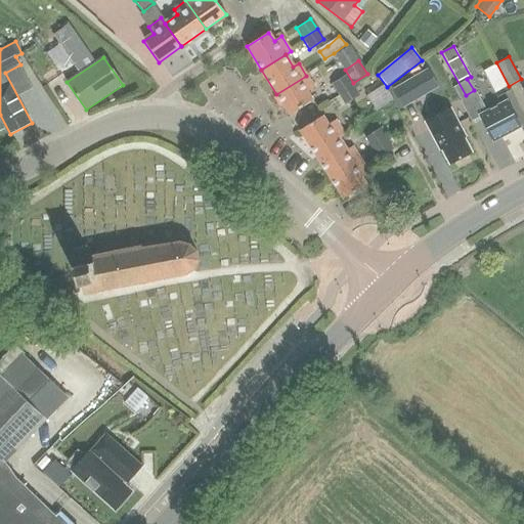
[(493,93),(509,86),(496,62),(482,71),(493,93)]
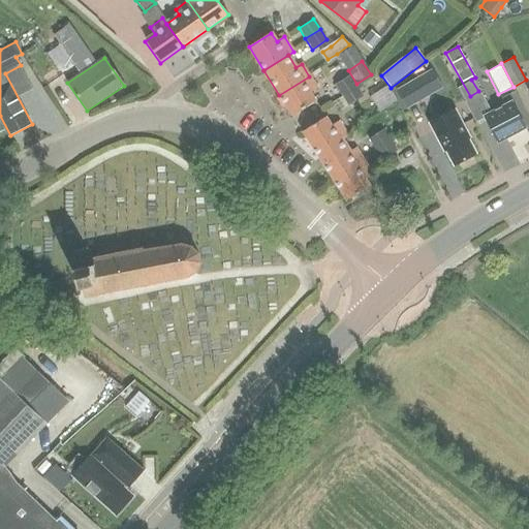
[(397,91),(407,109),(442,88),(432,70),(397,91)]
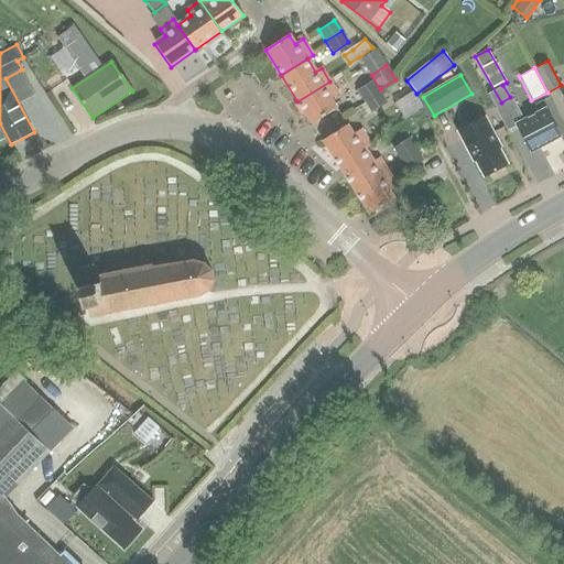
[(357,89),(364,101),(379,91),(371,80),(357,89)]
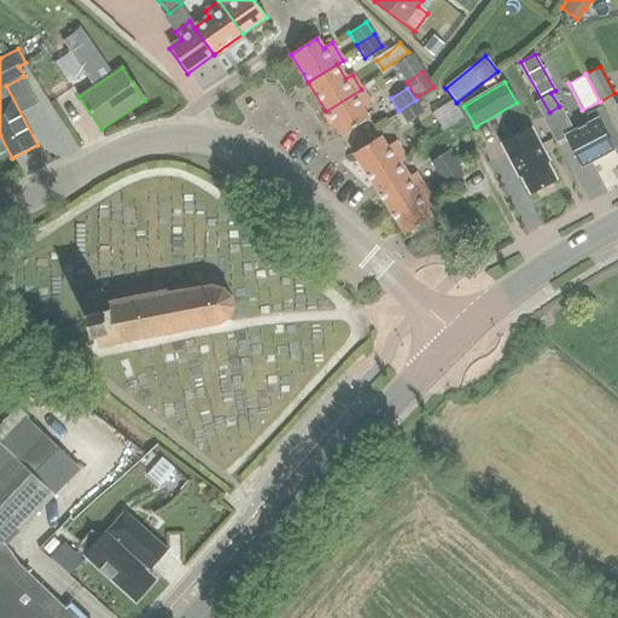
[(371,103),(361,89),(326,111),(342,135),(367,120),(361,109),(371,103)]
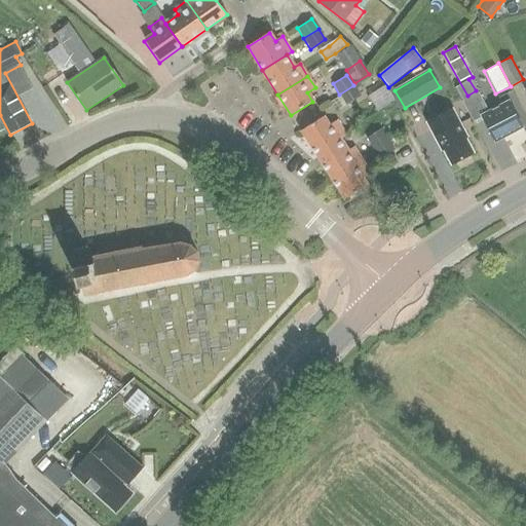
[(339,95),(346,105),(360,96),(353,85),(339,95)]
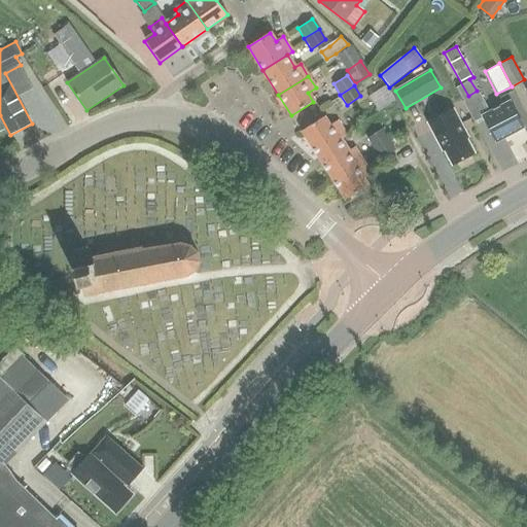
[(495,142),(523,128),(511,102),(489,113),(480,94),(463,102),(473,123),(483,118),(495,142)]
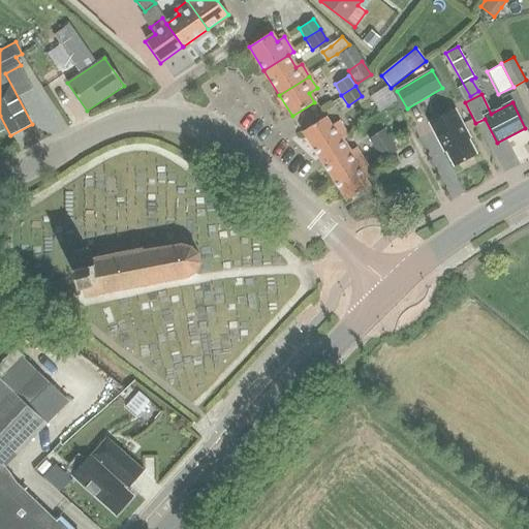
[(455,110),(429,124),(444,152),(446,151),(454,166),(476,154),(468,139),(470,138),(455,110)]
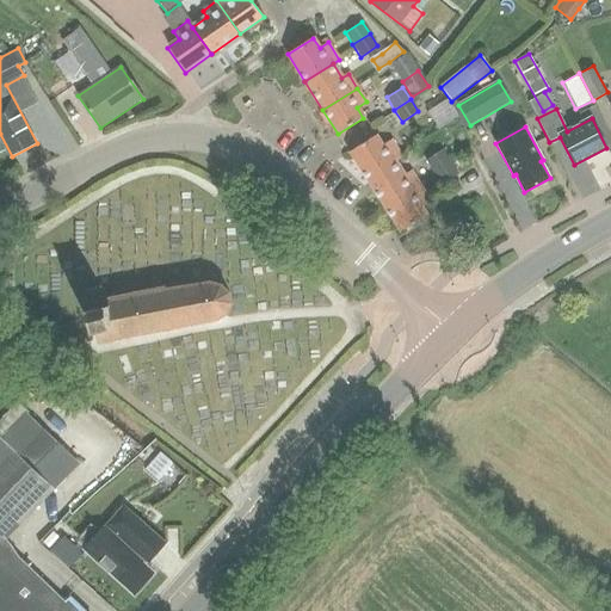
[(368,179),(394,162),(401,158),(390,141),(382,147),(375,136),(351,152),(368,179)]
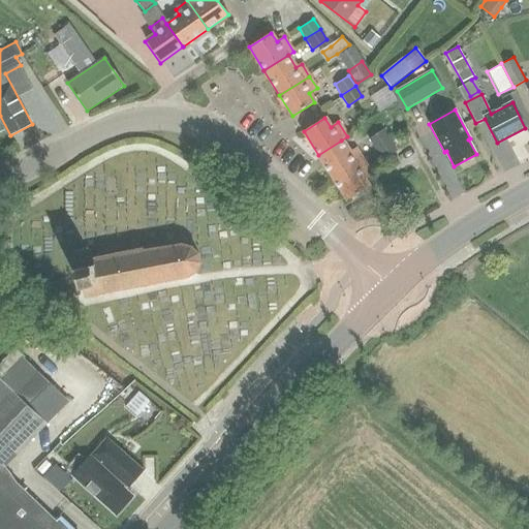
[(376,150),(391,141),(383,129),(369,138),(376,150)]
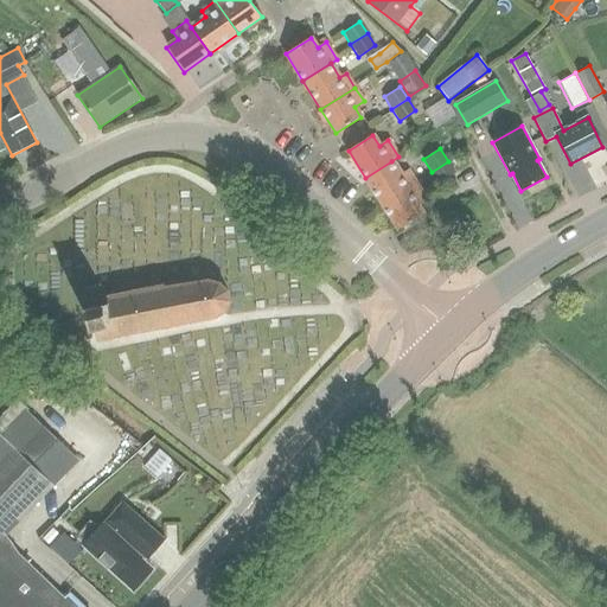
[(448,161),(432,172),(440,186),(457,176),(455,173),(466,167),(458,154),(448,161)]
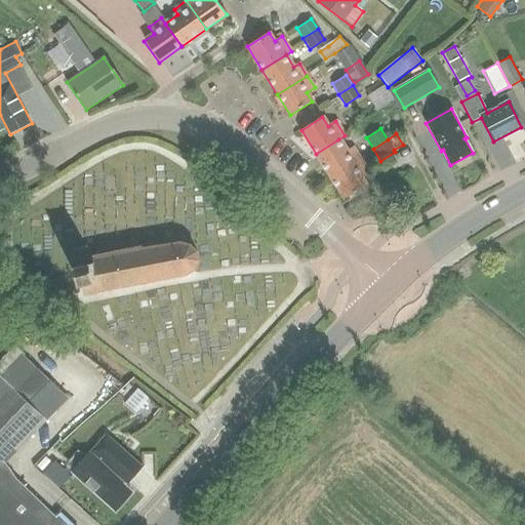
[(347,152),(338,139),(316,154),(332,178),(361,160),(353,148),(347,152)]
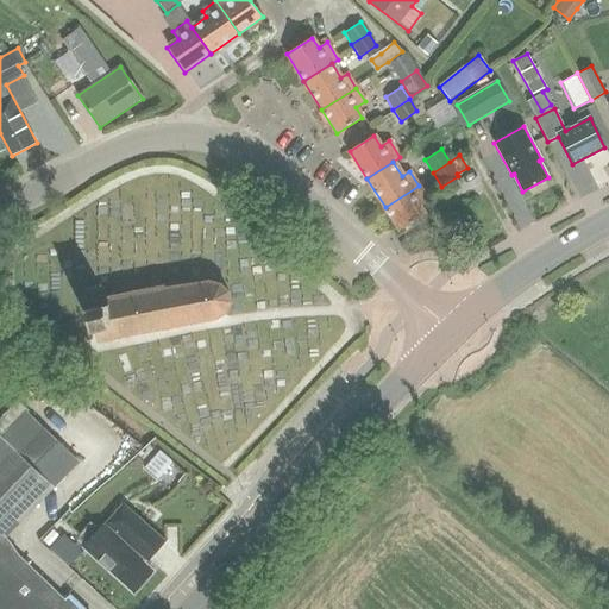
[(419,186),(385,207),(400,231),(424,215),(418,206),(427,200),(419,186)]
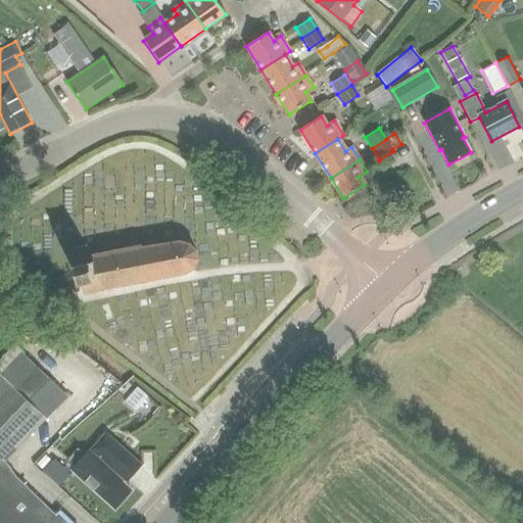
[(194,269),(198,260),(195,251),(189,245),(179,243),(142,248),(141,246),(92,256),(93,260),(79,264),(82,284),(83,284),(86,295),(182,275),(186,273),(194,269)]
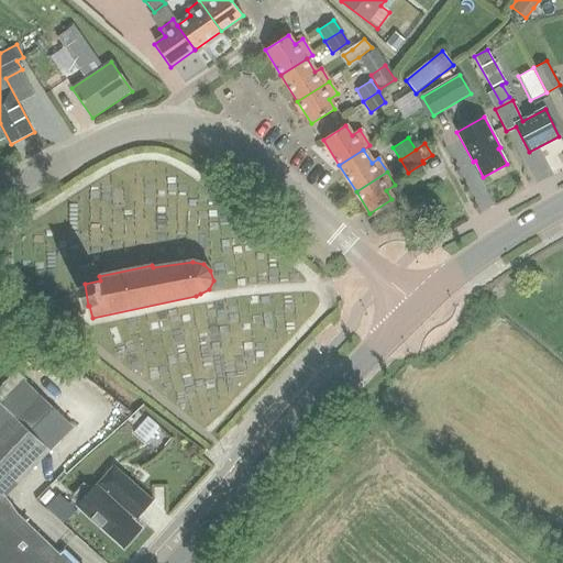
[(6,497),(19,483),(53,450),(34,431),(54,411),(24,382),(6,400),(2,397),(0,399),(0,562),(68,562),(17,514),(6,497)]
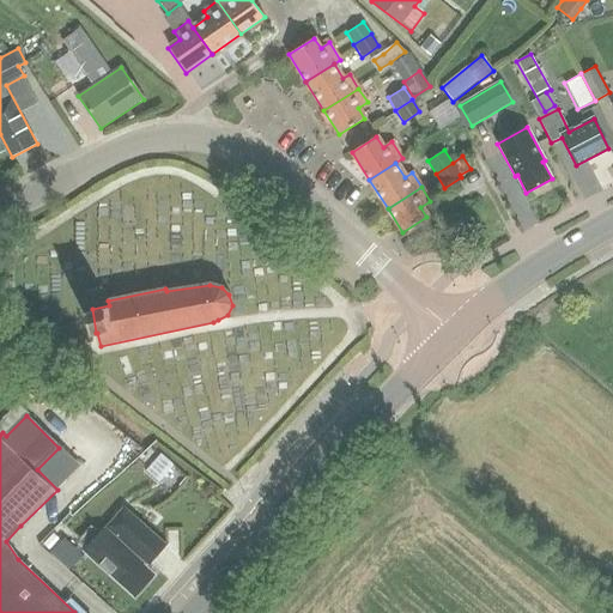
[(149,565),(167,546),(123,508),(104,530),(103,529),(101,533),(91,525),(78,541),(86,548),(84,552),(134,598),(155,575),(147,570),(149,565)]
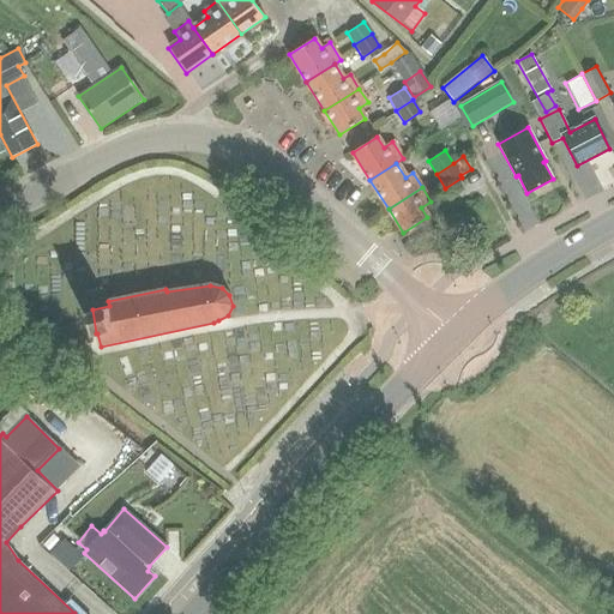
[(50,554),(70,571),(83,555),(64,539),(50,554)]
